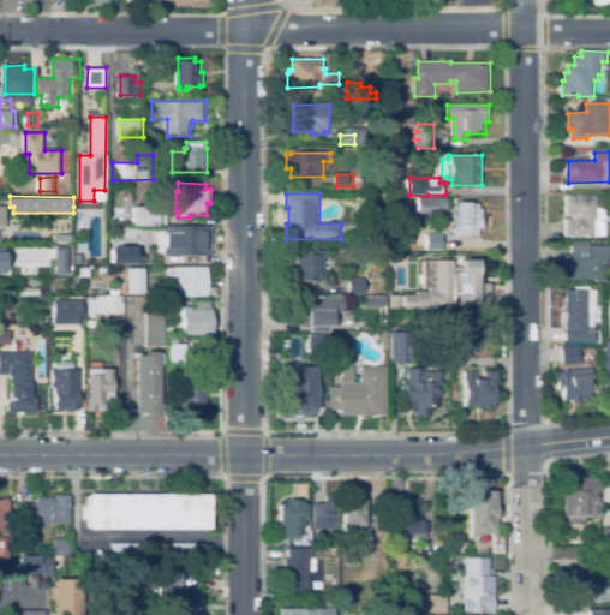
[(608,237),(568,237),(568,220),(576,220),(576,216),(568,216),(568,196),(599,196),(599,208),(608,208),(608,237)]
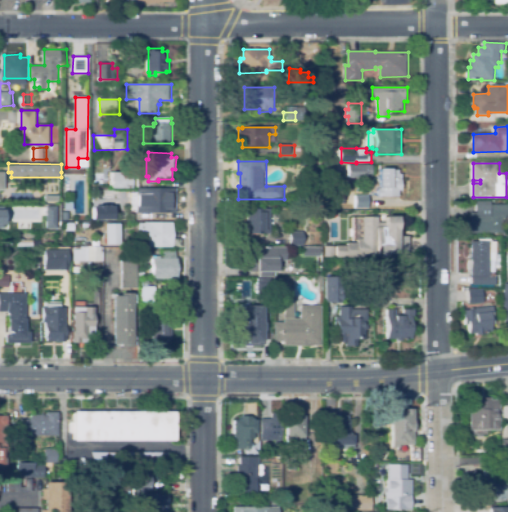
[(349,165),(373,165),(373,175),(367,175),(367,178),(349,178),(349,165)]
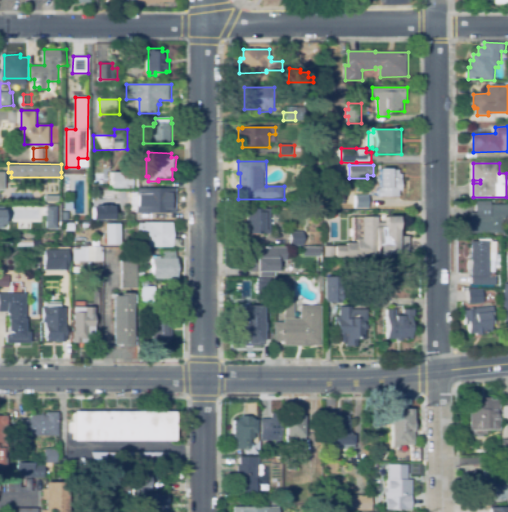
[(381,189),(381,169),(393,168),(393,170),(400,170),(400,174),(403,174),(403,190),(400,190),(400,197),(379,197),(379,189),(381,189)]
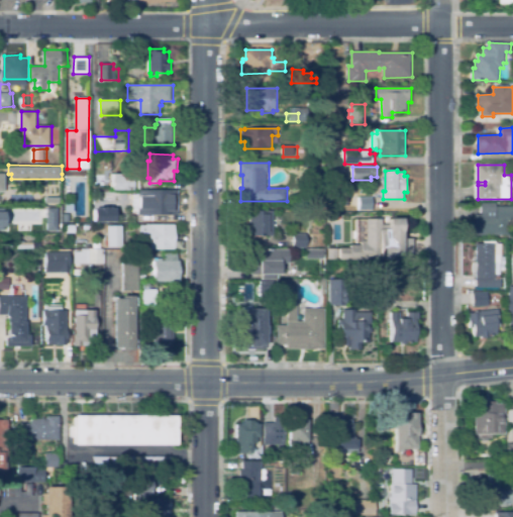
[(143,174),(143,190),(180,190),(180,215),(139,215),(139,190),(134,190),(114,190),(114,174),(143,174)]
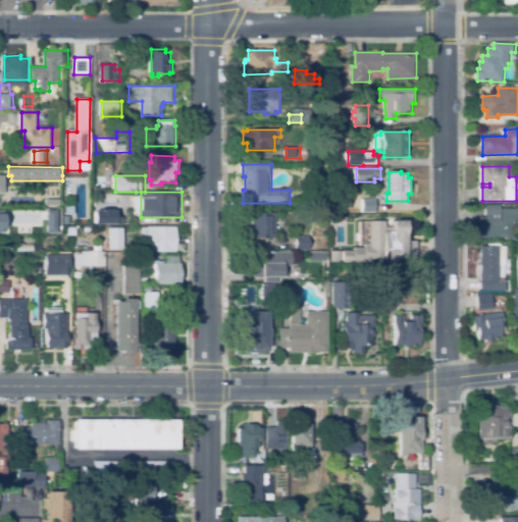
[(364,196),(356,196),(356,187),(361,187),(361,189),(365,189),(364,196)]
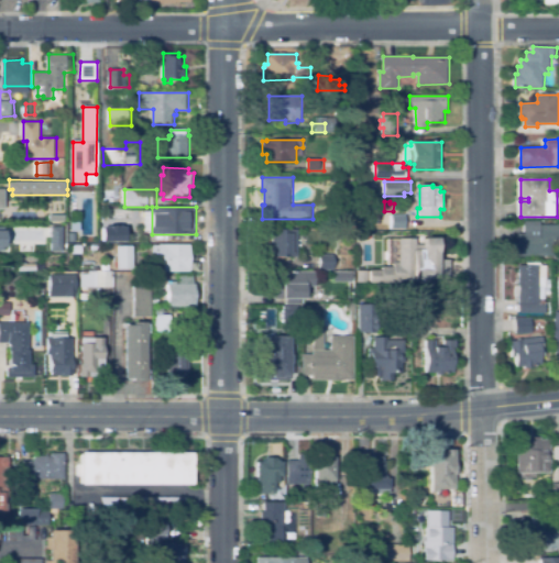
[(51,212),(67,212),(67,221),(51,221),(51,212)]
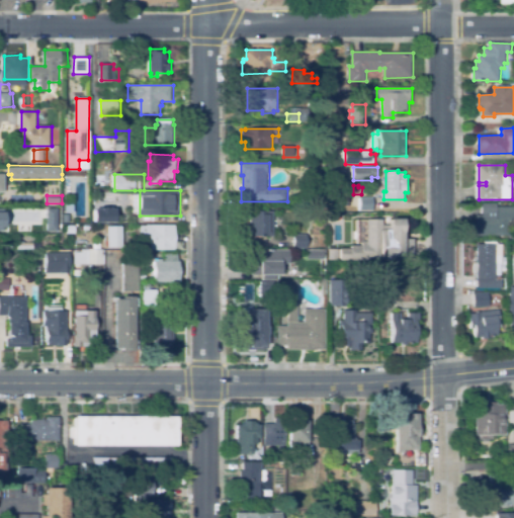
[(361,197),(374,197),(374,210),(361,211),(361,197)]
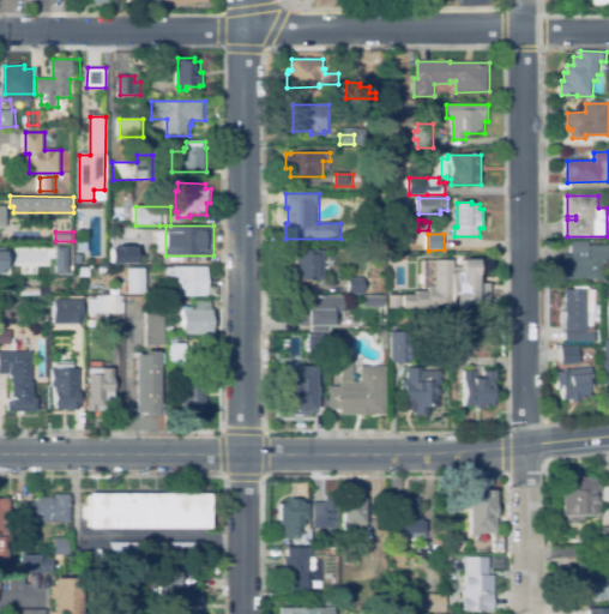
[(591,246),(608,245),(608,265),(604,265),(604,280),(562,281),(562,265),(564,265),(564,257),(566,257),(566,256),(573,256),(573,242),(591,241),(591,246)]
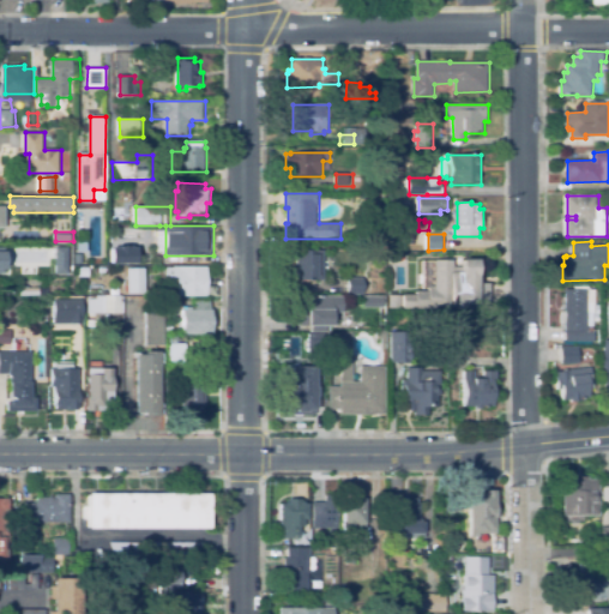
[(68,274),(70,247),(56,246),(55,272),(68,274)]
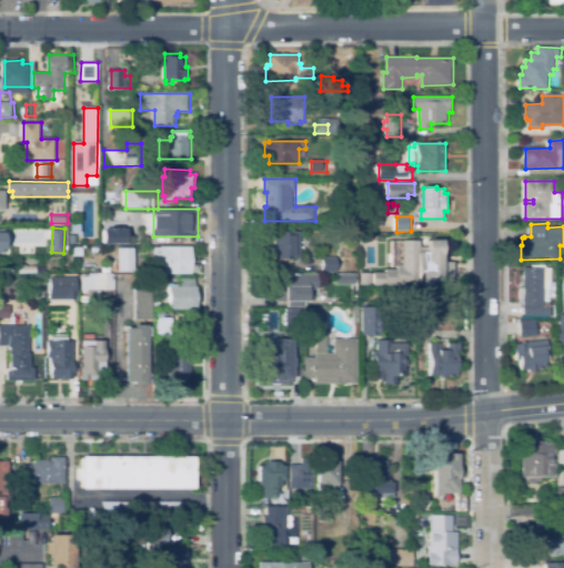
[(110,229),(129,229),(129,244),(111,244),(110,229)]
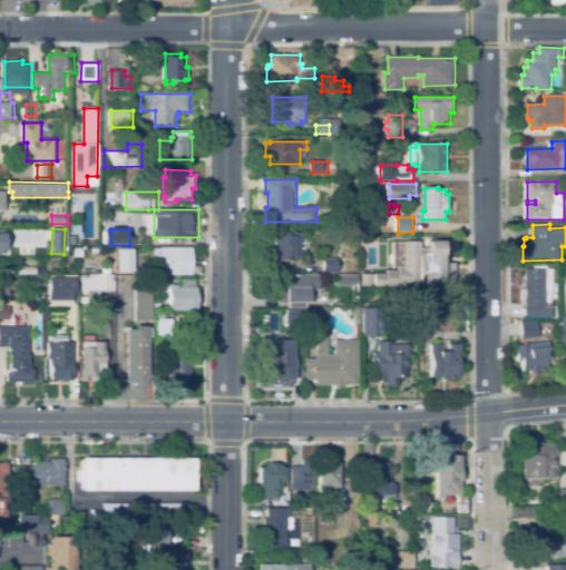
[(276,261),(276,233),(302,232),(302,261),(276,261)]
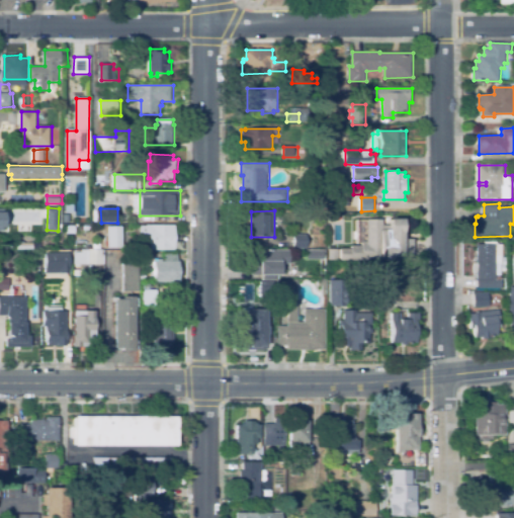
[(329,212),(366,212),(366,221),(342,221),(342,222),(340,222),(340,234),(329,234),(329,212)]
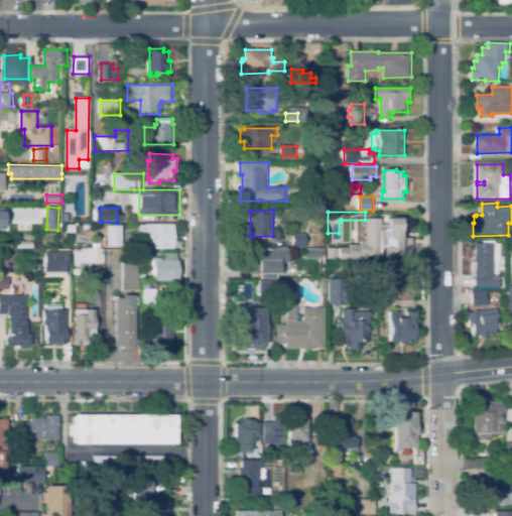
[(375,259),(375,242),(372,242),(371,225),(375,225),(375,224),(388,224),(388,214),(401,214),(401,223),(402,223),(402,246),(393,246),(393,259),(375,259)]
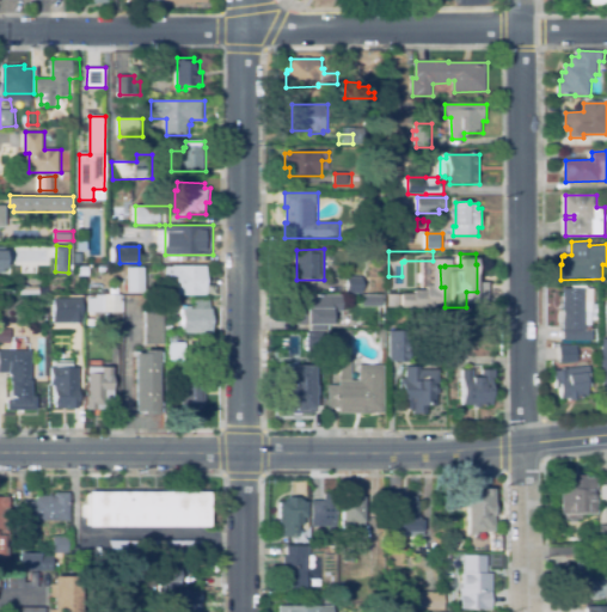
[(0,261),(17,261),(17,275),(0,275),(0,261)]
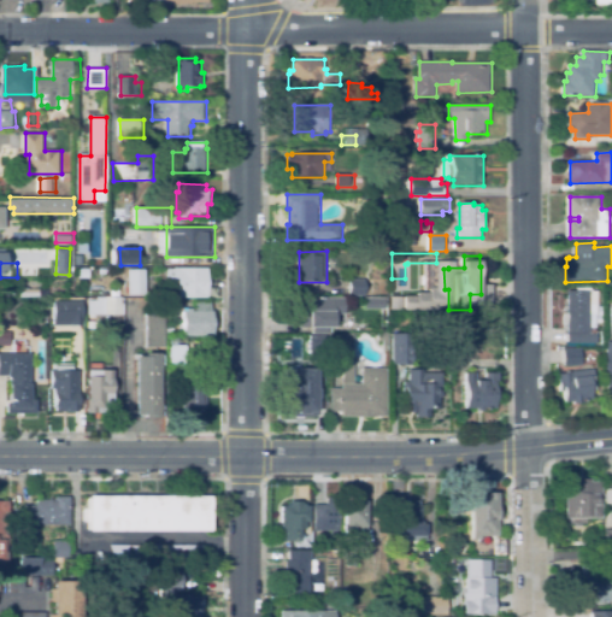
[(176,268),(210,268),(210,298),(180,297),(180,289),(175,289),(175,283),(169,283),(169,269),(176,269),(176,268)]
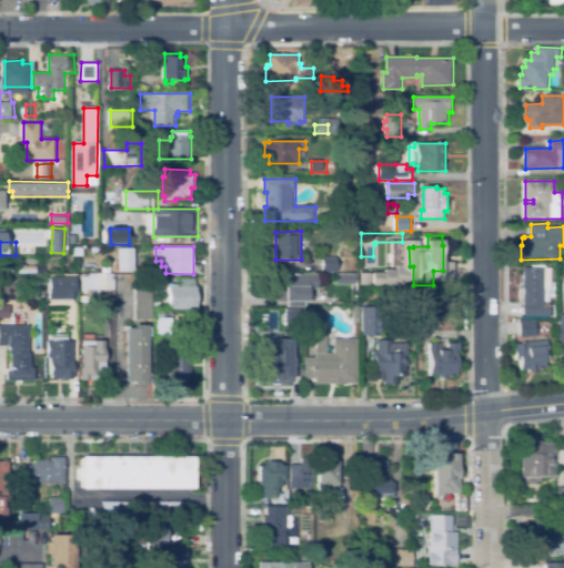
[(136,247),(137,271),(120,272),(120,265),(117,265),(116,250),(120,250),(120,249),(136,247)]
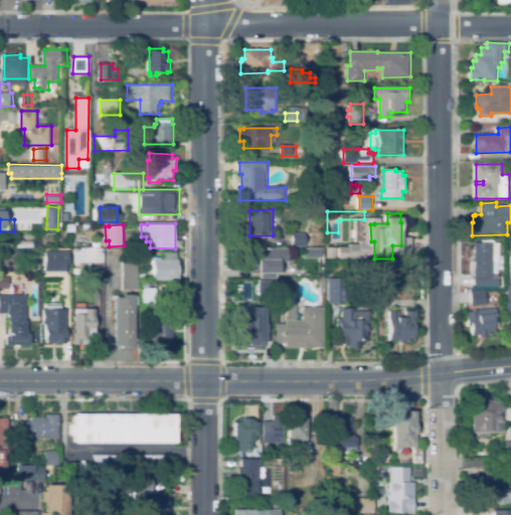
[(317,233),(317,248),(293,247),(293,233),(317,233)]
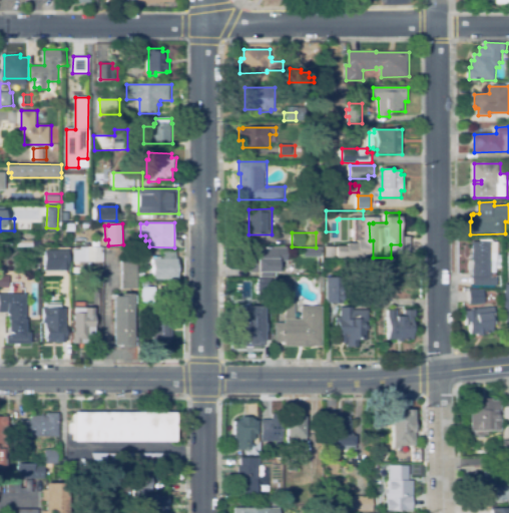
[(476,275),(476,241),(493,241),(493,282),(493,288),(479,288),(479,281),(479,275),(476,275)]
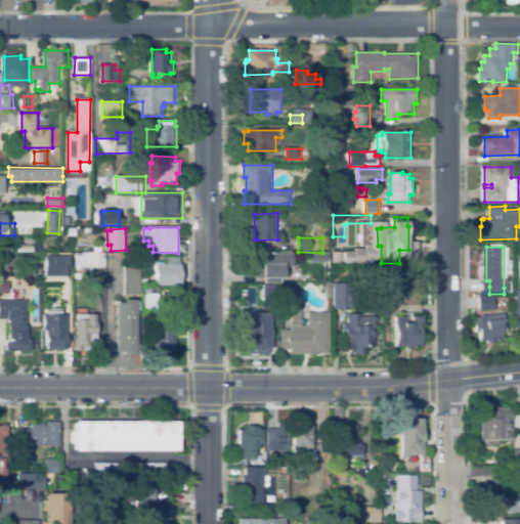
[(85,252),(106,252),(106,267),(85,267),(85,252)]
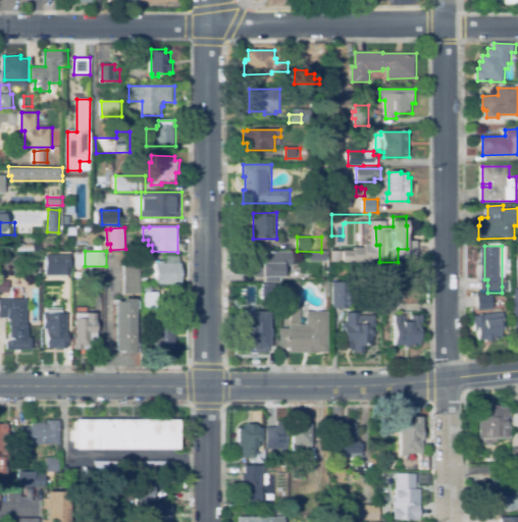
[(46,253),(72,252),(72,273),(47,273),(46,253)]
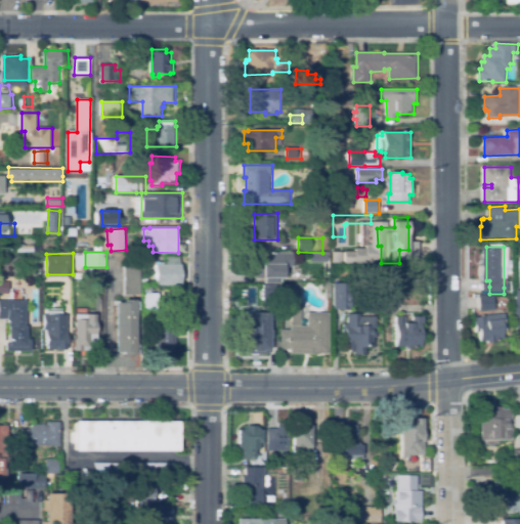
[(145,266),(145,253),(155,253),(145,266)]
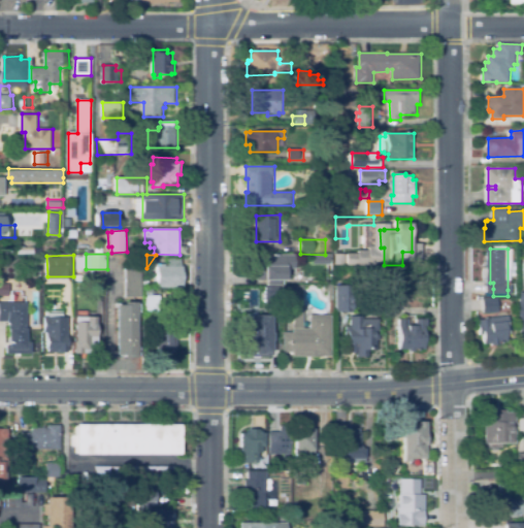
[(258,255),(297,255),(297,268),(290,268),(290,278),(287,278),(287,279),(283,279),(283,285),(269,285),(269,279),(258,279),(258,255)]
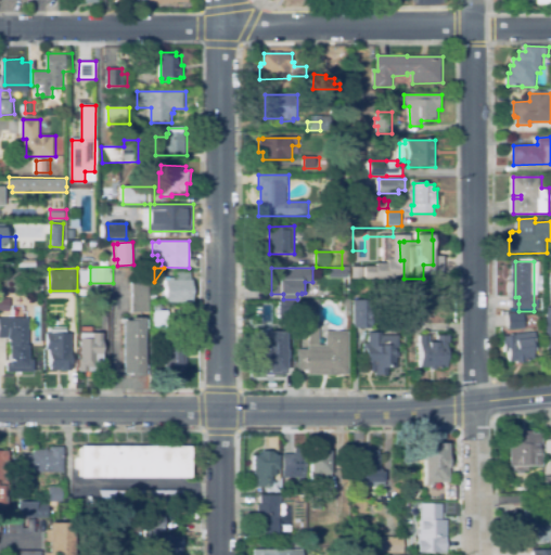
[(349,278),(331,278),(331,268),(349,268),(349,278)]
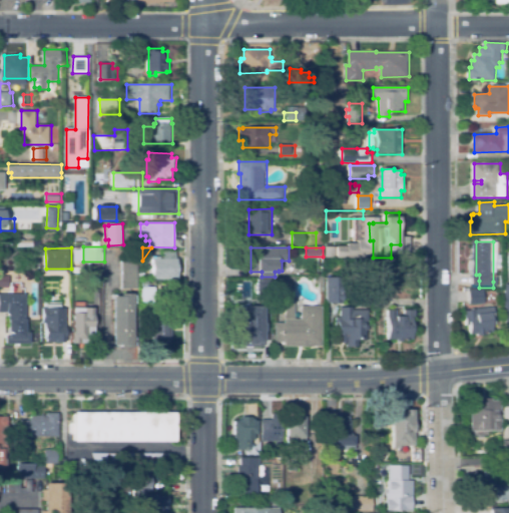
[(179,280),(154,280),(154,257),(164,257),(164,250),(179,250),(179,280)]
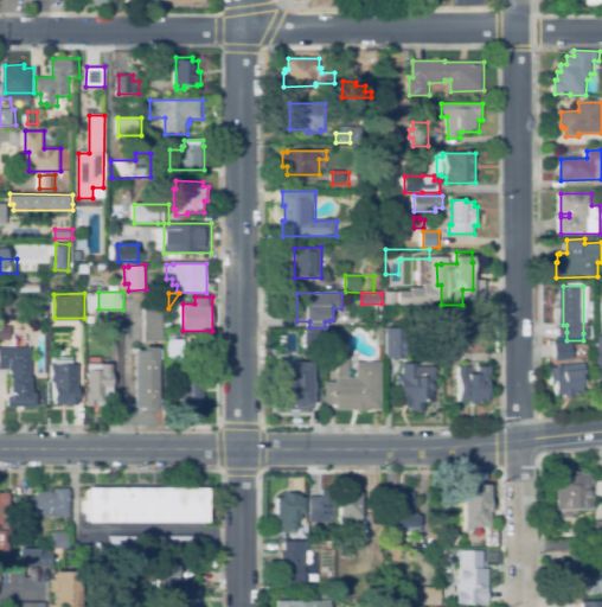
[(165,310),(165,342),(146,342),(146,310),(165,310)]
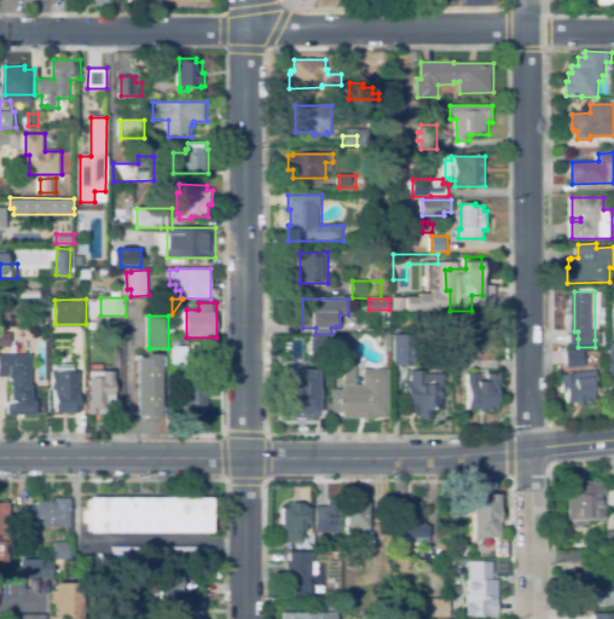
[(12,347),(0,346),(0,324),(9,324),(9,333),(13,334),(12,347)]
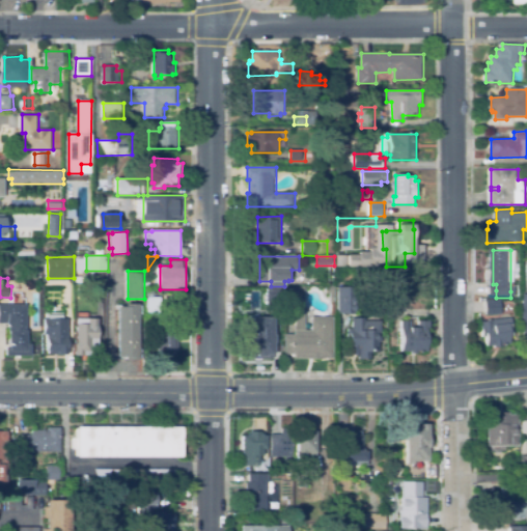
[(299,313),(285,313),(285,286),(307,286),(307,330),(313,330),(313,317),(335,317),(335,359),(296,358),(296,355),(286,355),(286,334),(296,334),(296,330),(299,313)]
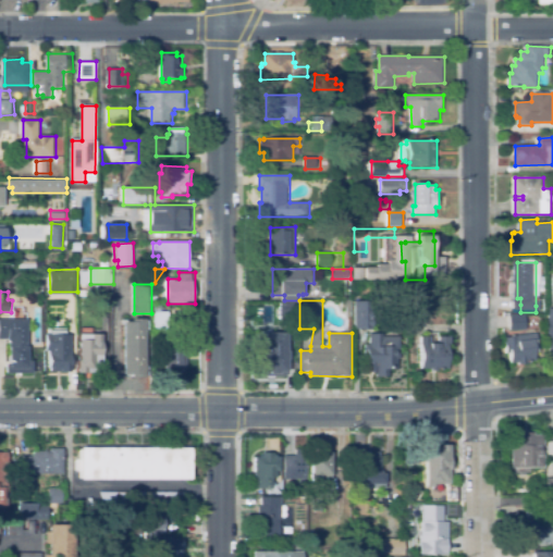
[(354,300),(354,316),(348,316),(348,308),(343,308),(343,300),(354,300)]
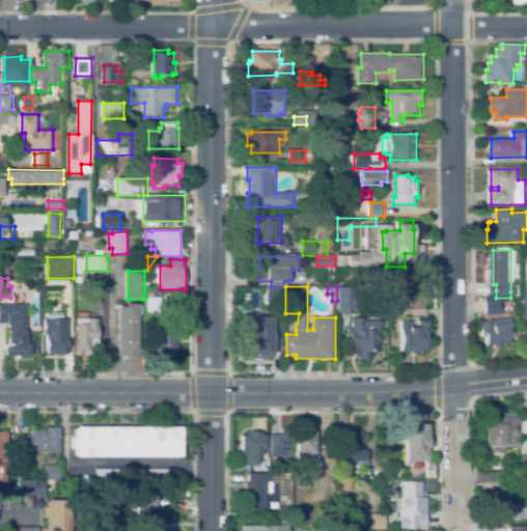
[(340,313),(339,287),(356,286),(356,313),(340,313)]
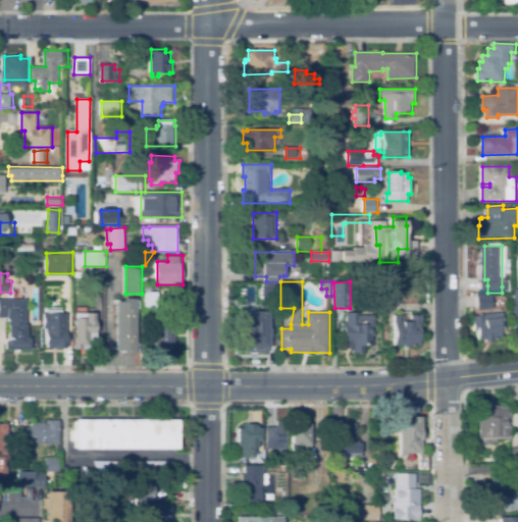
[(264,298),(264,284),(279,284),(278,298),(264,298)]
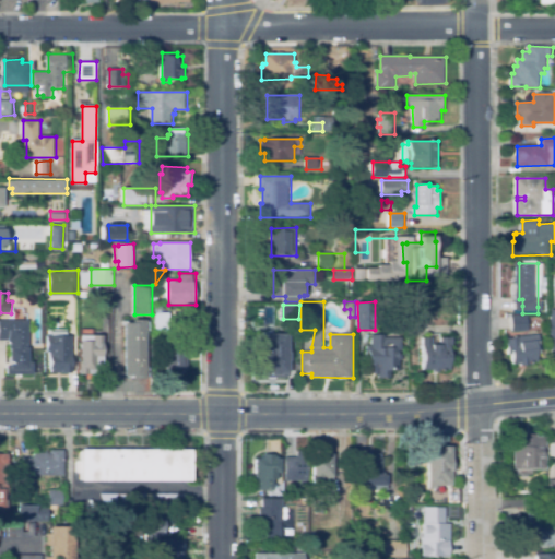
[(158,313),(174,313),(173,330),(158,330),(158,313)]
